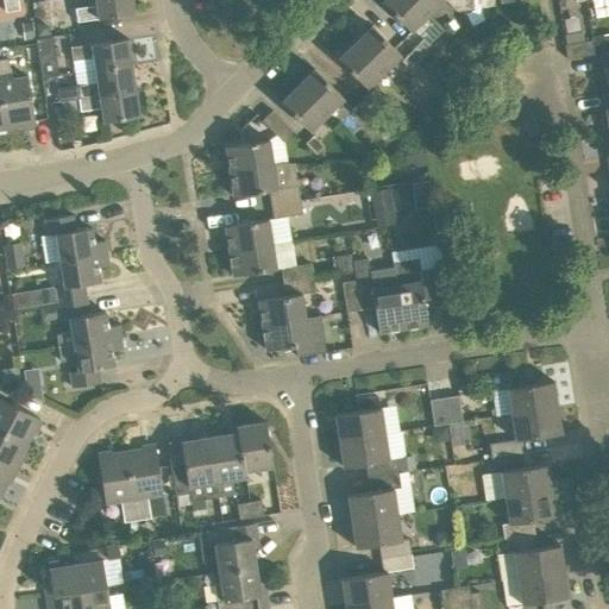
[(18,0),(4,0),(6,12),(20,10),(18,0)]
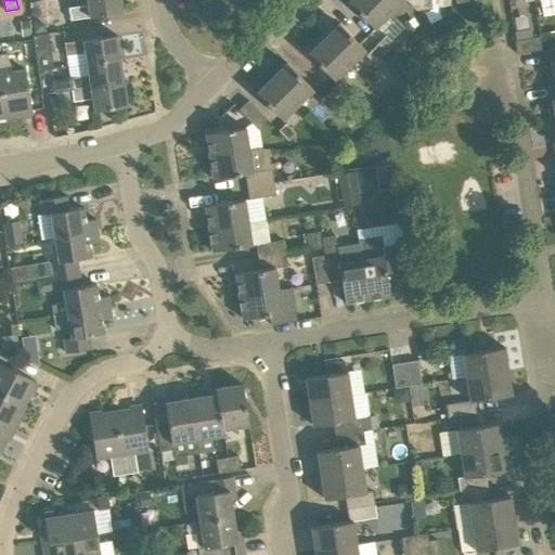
[(87,0),(88,4),(69,8),(71,20),(123,12),(120,0),(87,0)]
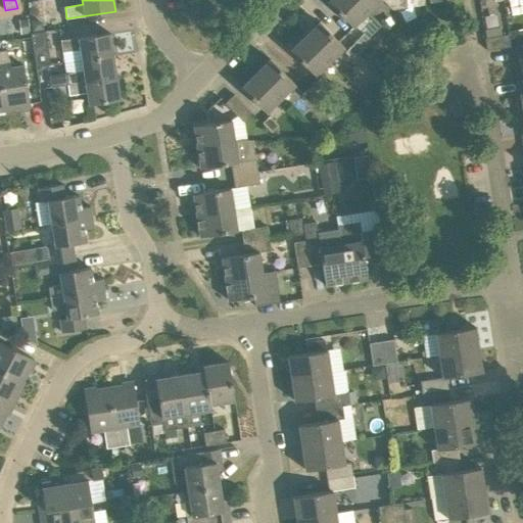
[(354,0),(329,0),(328,1),(353,28),(368,13),(354,0)]
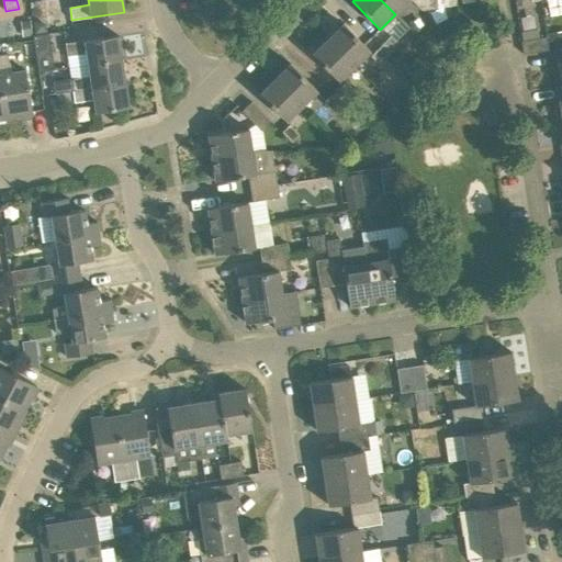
[(381,0),(395,14),(408,0),(381,0)]
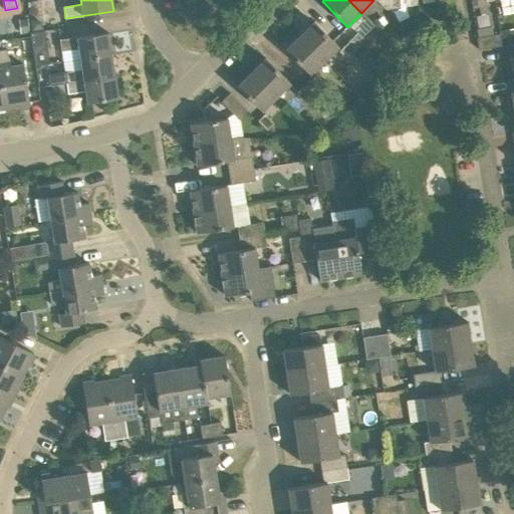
[(376,0),(387,10),(391,9),(386,0),(376,0)]
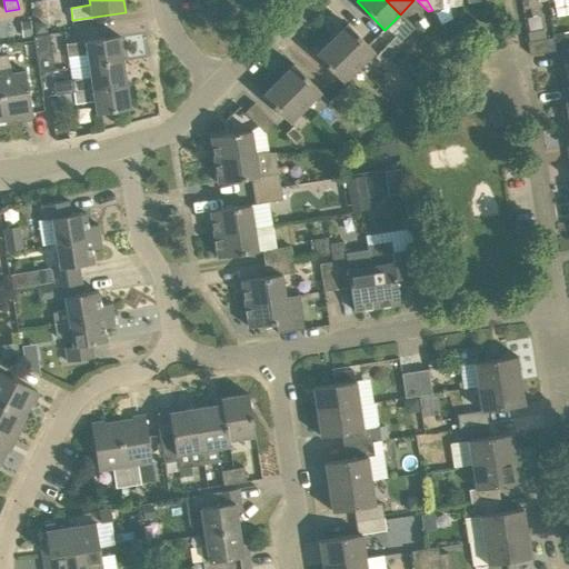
[(427,0),(432,10),(443,9),(441,0),(427,0)]
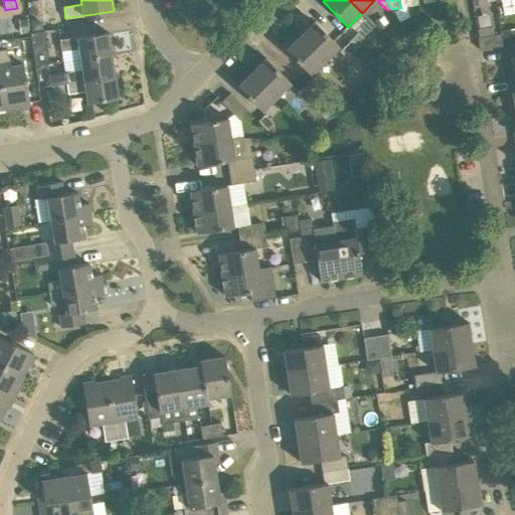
[(448,0),(439,0),(440,8),(450,7),(448,0)]
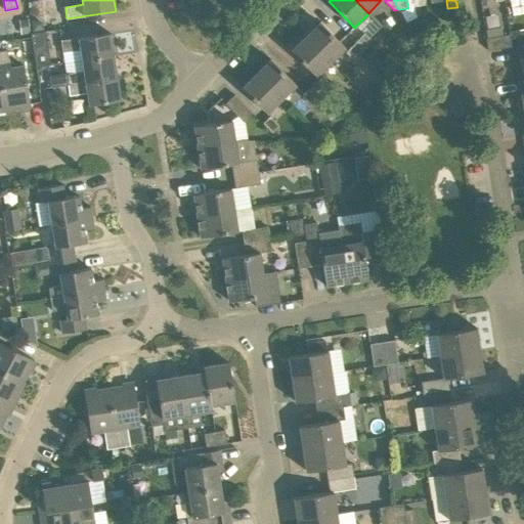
[(19,20),(22,35),(31,34),(29,18),(19,20)]
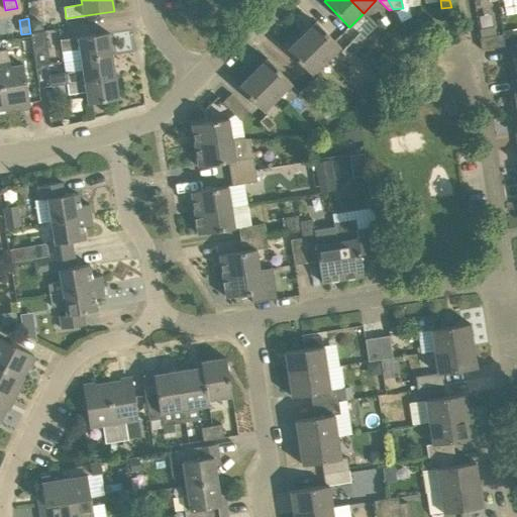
[(30,20),(32,31),(43,29),(42,23),(37,19),(30,20)]
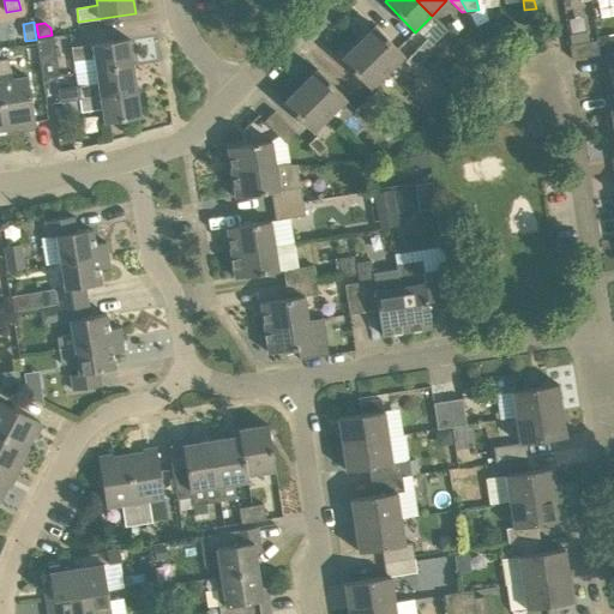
[(404,55),(375,25),(357,42),(387,72),(404,55)]
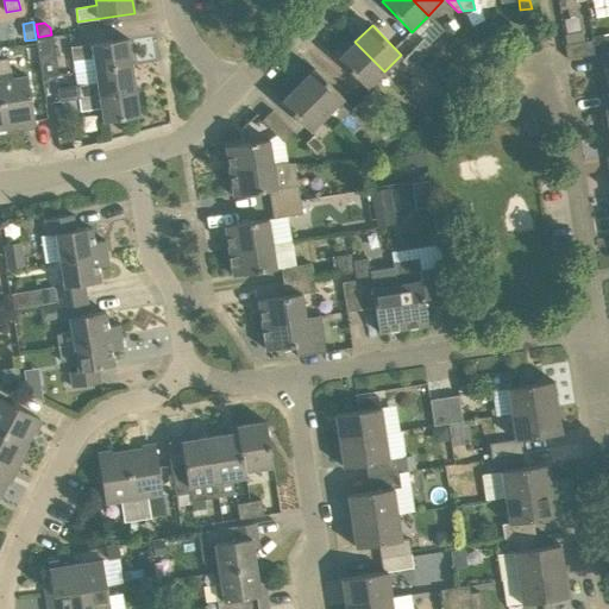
[(597,54),(608,51),(608,33),(594,37),(597,54)]
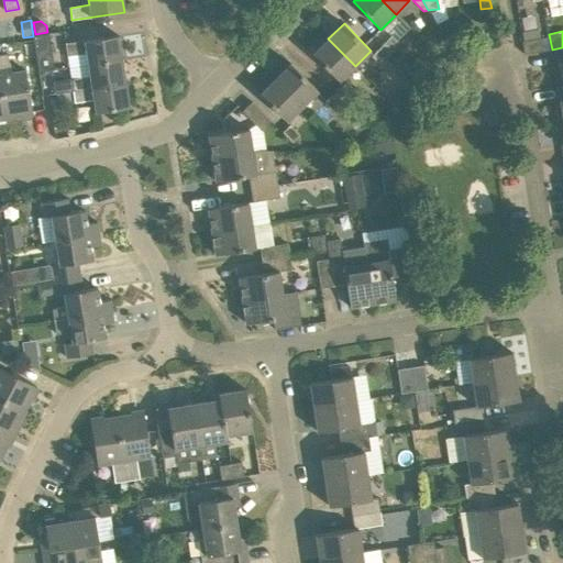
[(118,35),(65,43),(67,56),(87,53),(88,64),(122,58),(118,35)]
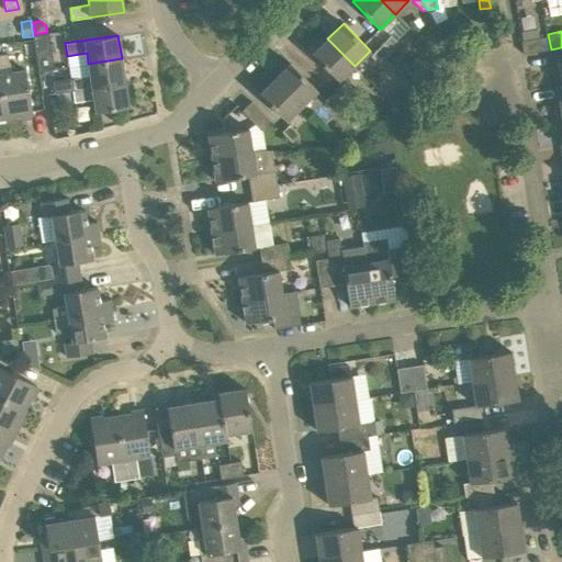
[(49,36),(33,38),(36,57),(52,55),(49,36)]
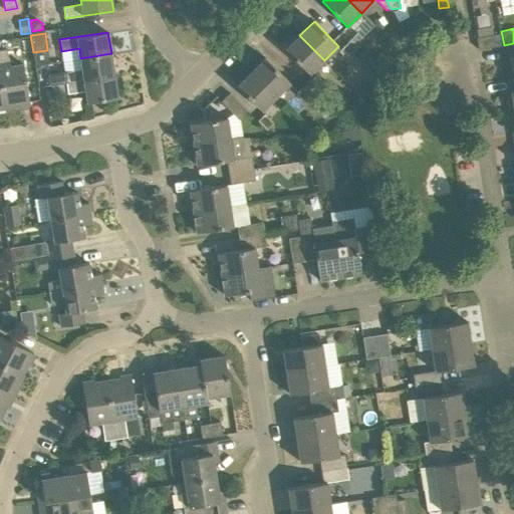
[(348,42),(355,49),(364,39),(357,33),(348,42)]
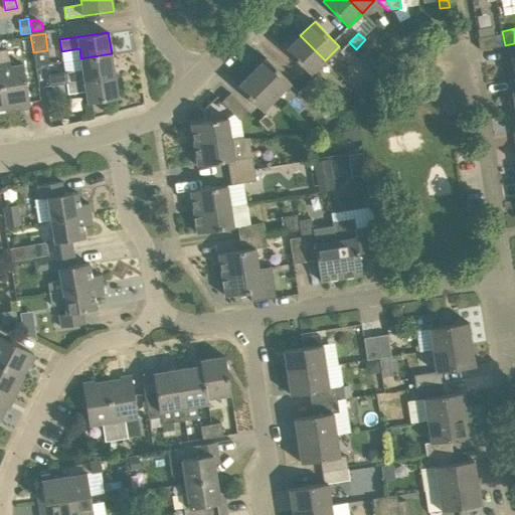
[(501,34),(478,37),(480,49),(503,46),(501,34)]
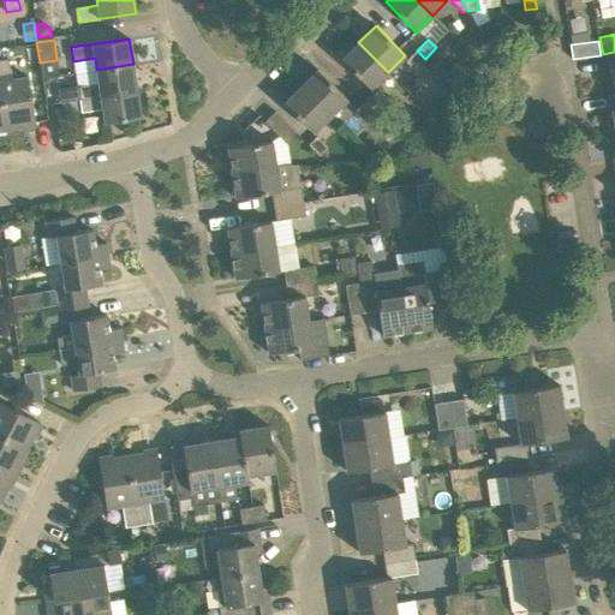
[(388,72),(358,42),(341,59),(371,89),(388,72)]
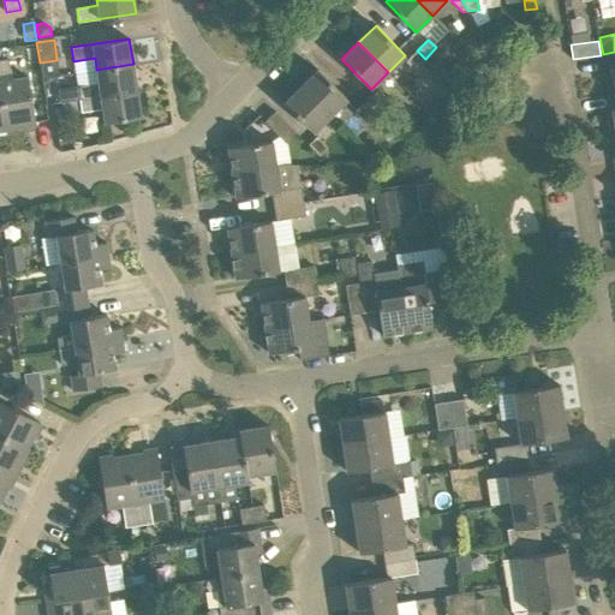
[(425,59),(417,51),(406,61),(413,70),(425,59)]
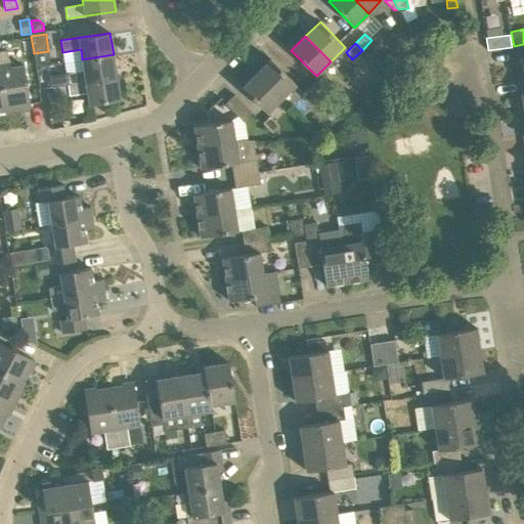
[(523,80),(523,44),(514,46),(516,59),(521,58),(522,62),(523,79),(523,80),(523,81),(523,80)]
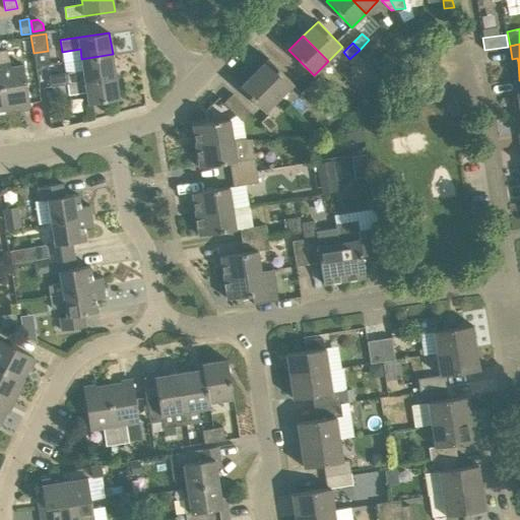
[(24,65),(10,67),(7,50),(0,50),(0,69),(7,110),(30,106),(24,65)]
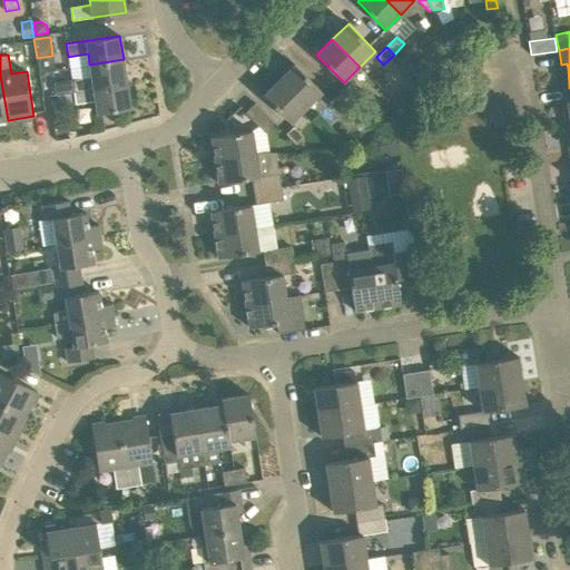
[(124,59),(89,65),(91,77),(71,80),(74,92),(127,84),(124,59)]
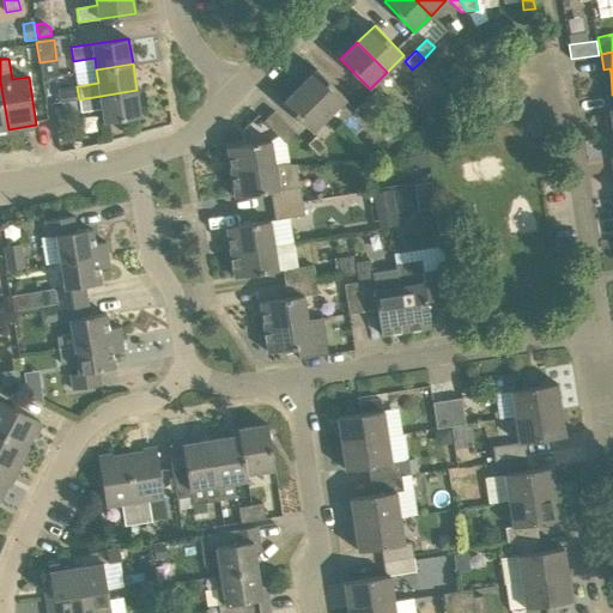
[(346,98),(317,68),(299,85),(329,115),(346,98)]
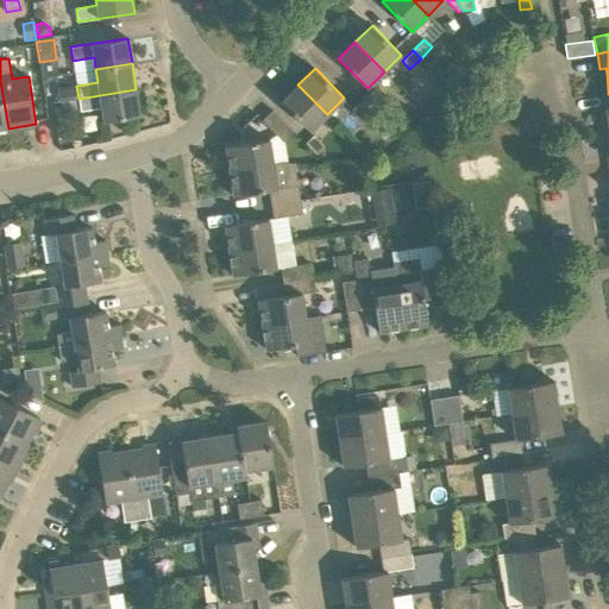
[(327,114),(297,85),(281,101),(311,131),(327,114)]
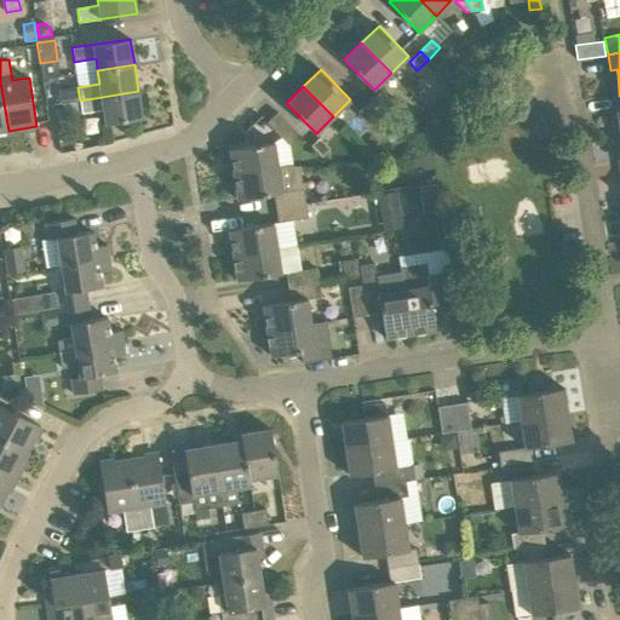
[(138,91),(80,101),(82,113),(103,110),(105,124),(142,118),(138,91)]
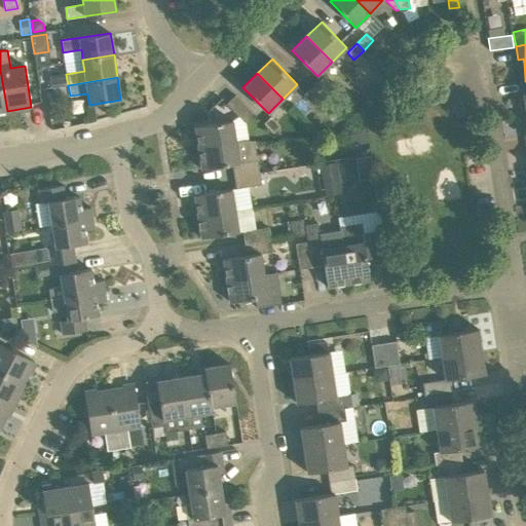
[(313,86),(321,94),(330,83),(323,77),(313,86)]
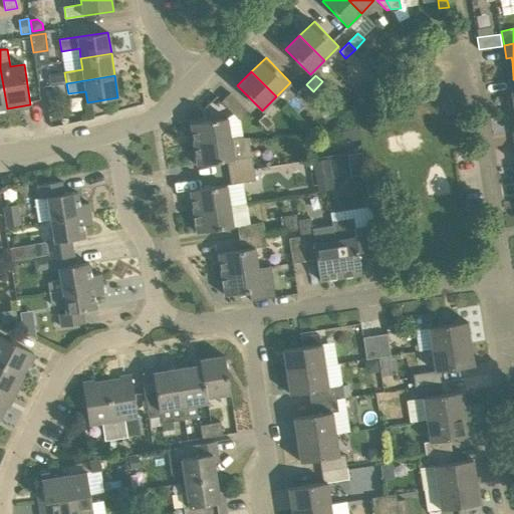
[(364,81),(355,90),(362,98),(372,89),(364,81)]
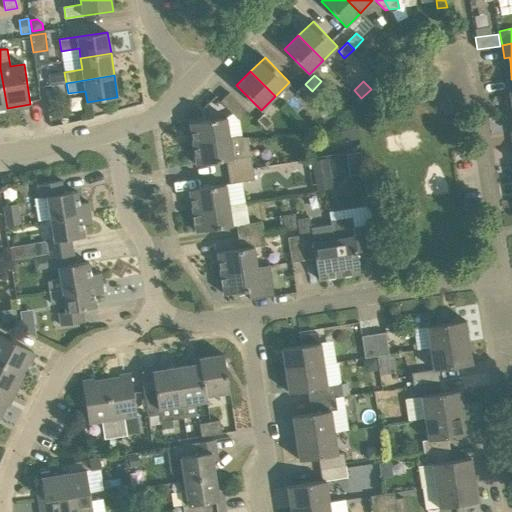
[(64,84),(51,86),(53,96),(66,94),(64,84)]
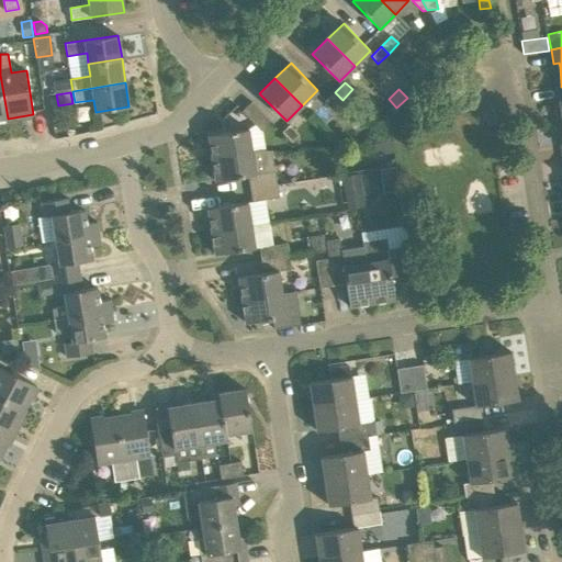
[(343,100),(335,92),(325,102),(333,109),(343,100)]
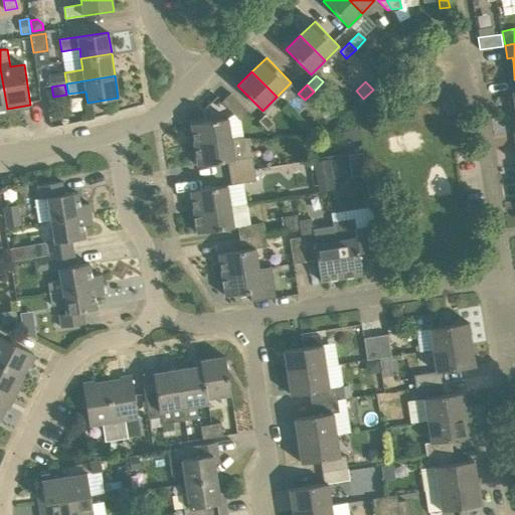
[(222,102),(238,119),(247,110),(230,93),(222,102)]
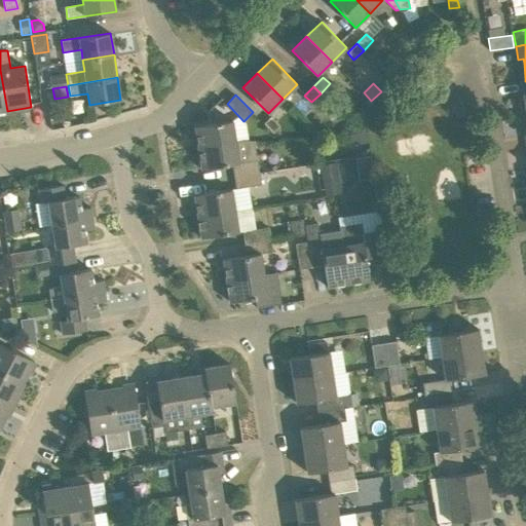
[(280,126),(271,117),(264,123),(273,133),(280,126)]
